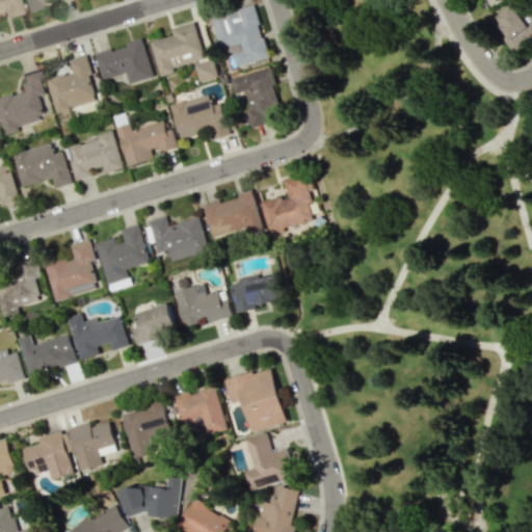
[(20,14),(16,0),(0,0),(0,15),(2,15),(3,18),(20,14)]
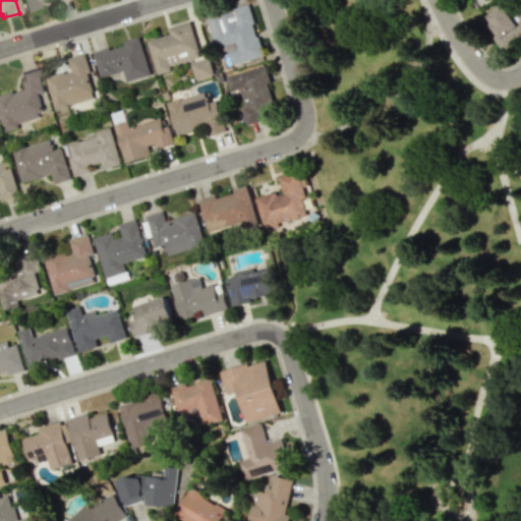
[(20,0),(24,12),(40,8),(39,3),(49,0),(20,0)]
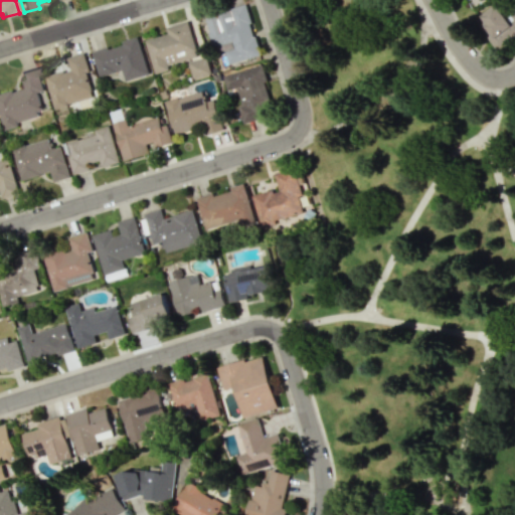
[(229,64),(262,54),(244,4),(205,17),(215,51),(224,48),(229,64)]
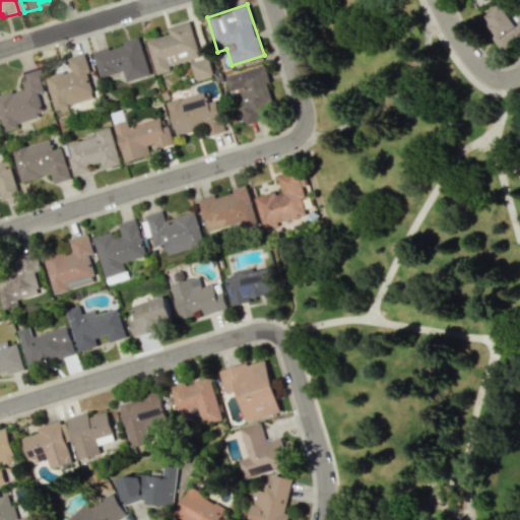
[(519,11),(512,17),(502,4),(479,21),(504,52),(519,40),(519,11)]
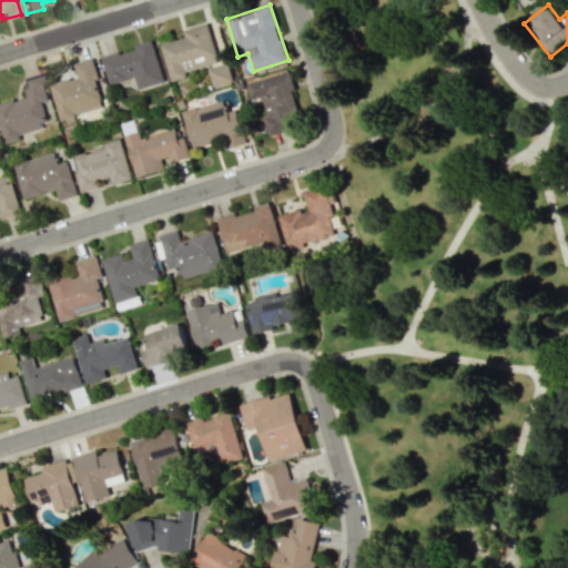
[(171,81),(186,78),(185,72),(227,61),(225,53),(216,56),(209,23),(184,30),(185,38),(161,43),(171,81)]
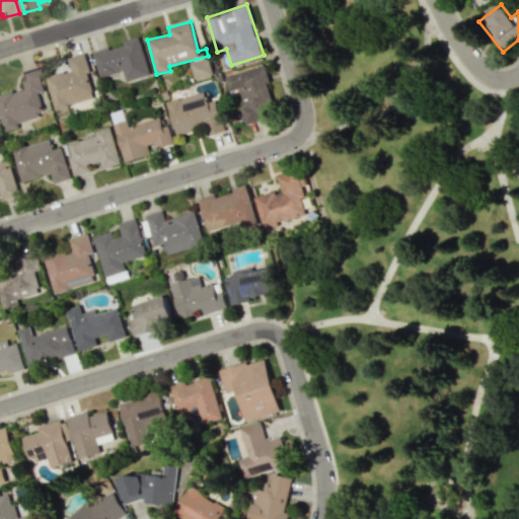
[(100,77),(124,71),(127,81),(150,75),(141,39),(93,52),(100,77)]
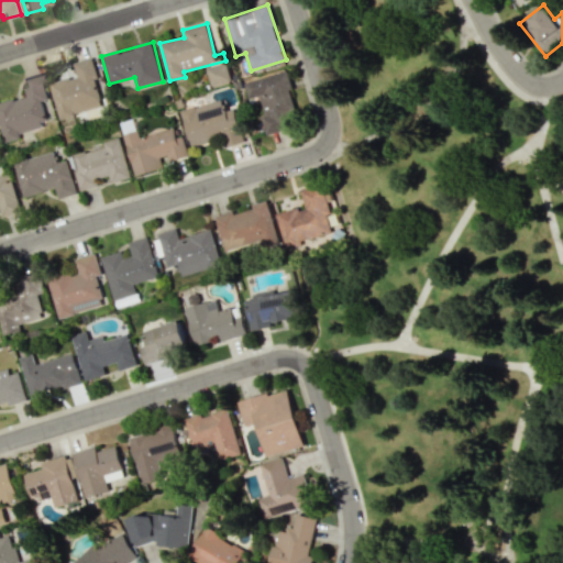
[(58,118),(105,107),(92,58),(74,63),(77,76),(51,83),(58,118)]
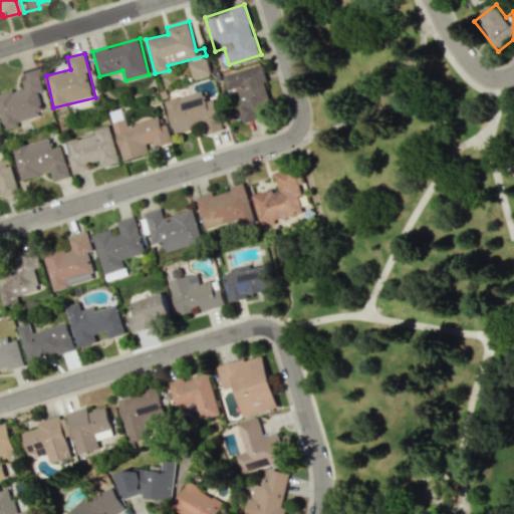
[(193,78),(211,74),(208,58),(190,61),(193,78)]
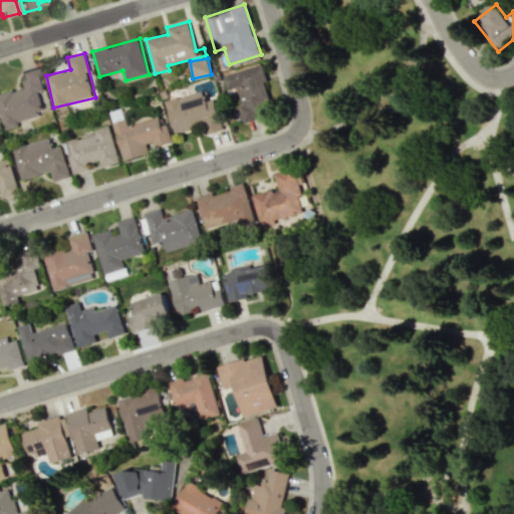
[(223,75),(227,89),(235,88),(244,122),(263,117),(260,106),(271,103),(261,65),(223,75)]
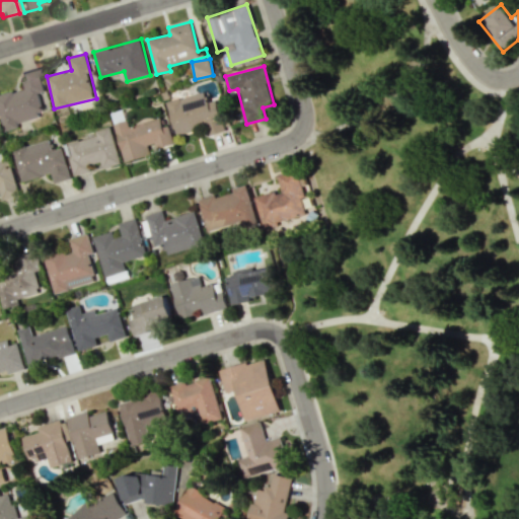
[(0,94),(0,114),(3,127),(45,116),(39,92),(44,91),(38,69),(20,74),(24,88),(0,94)]
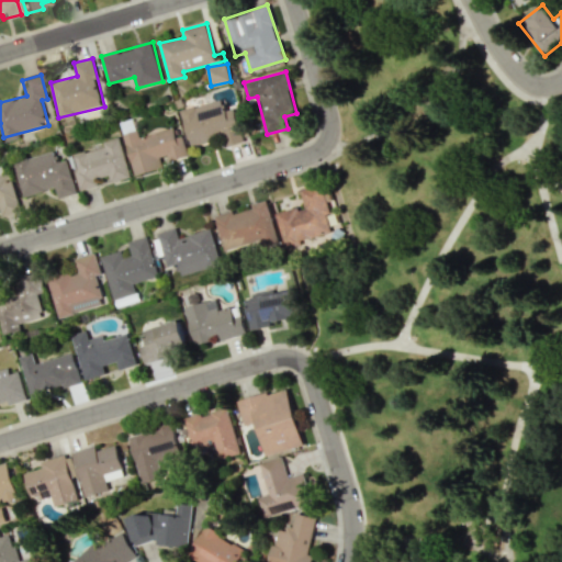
[(181,111),(191,147),(221,138),(224,146),(244,141),(234,105),(225,108),(222,99),(181,111)]
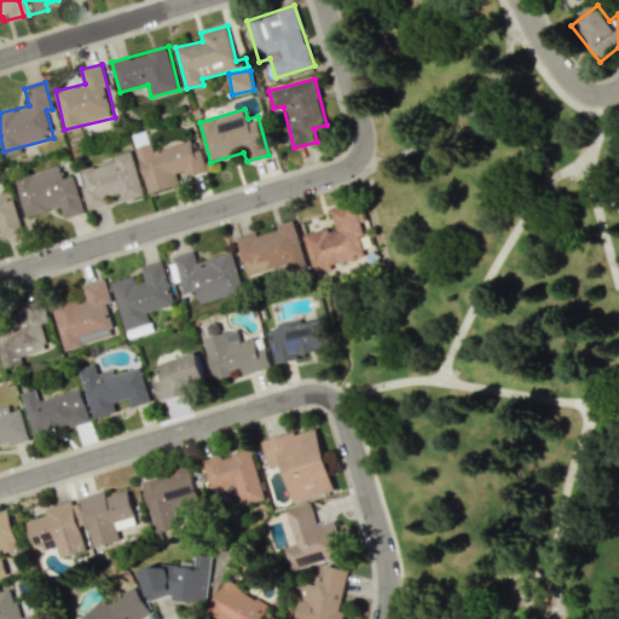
[(149,194),(183,184),(181,179),(207,172),(201,149),(195,151),(192,140),(154,151),(151,143),(137,148),(149,194)]
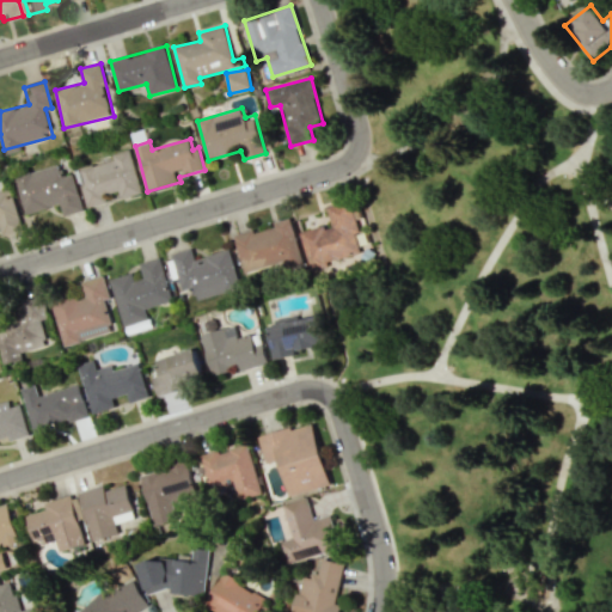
[(142,193),(130,150),(111,154),(114,159),(80,169),(85,184),(81,185),(86,207),(108,202),(105,194),(120,190),(121,199),(142,193)]
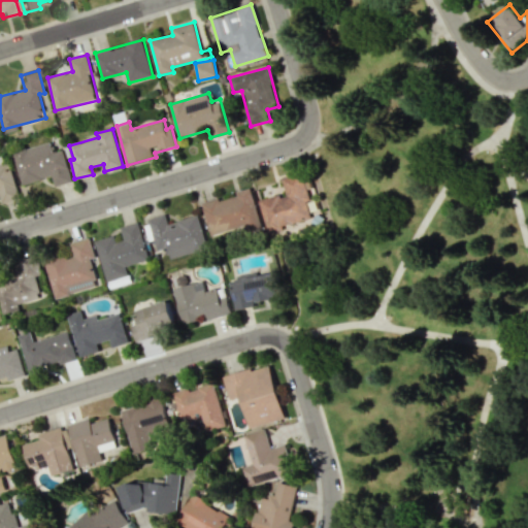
[(12,152),(21,185),(52,176),(54,186),(71,182),(63,150),(54,153),(51,141),(12,152)]
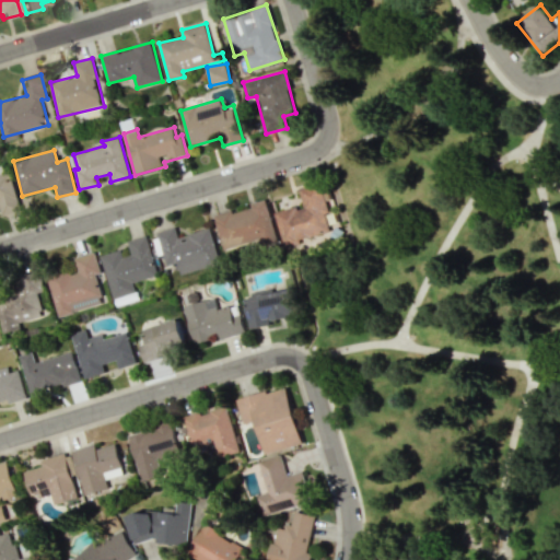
[(0,165),(0,210),(1,216),(20,210),(6,163),(0,165)]
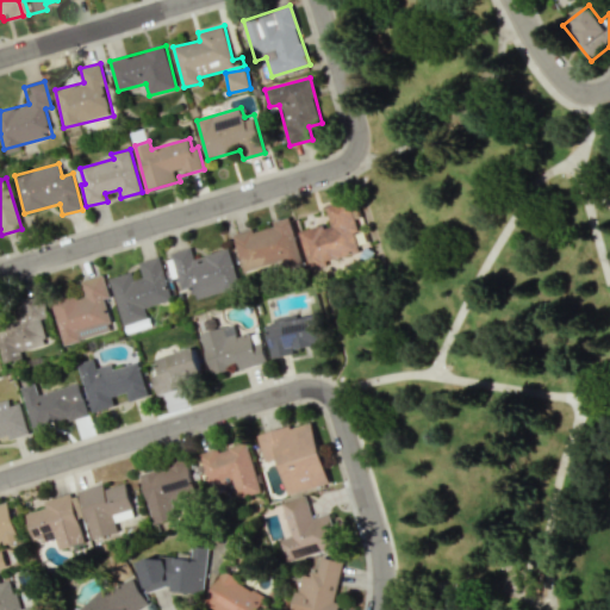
[(325,205),(330,223),(299,231),(309,266),(359,253),(354,232),(358,231),(349,200),(325,205)]
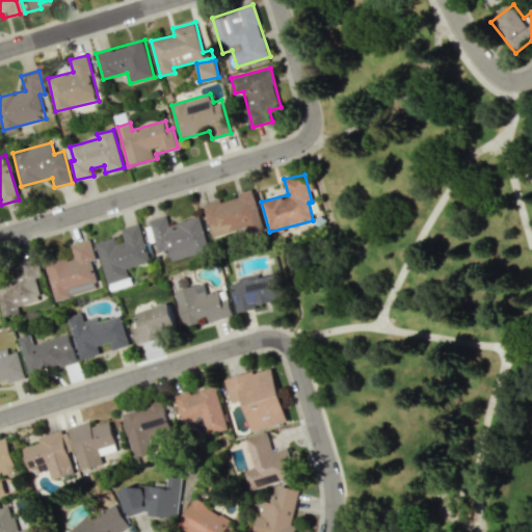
[(264,230),(253,189),(239,193),(239,195),(204,206),(213,237),(248,228),(250,234),(264,230)]
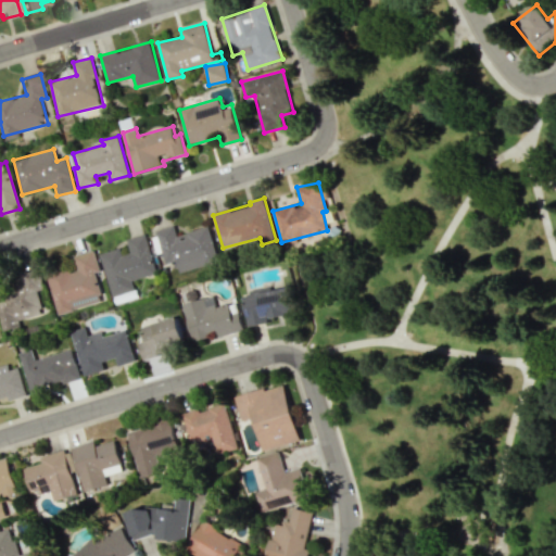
[(218,264),(211,227),(176,234),(175,226),(158,229),(164,264),(175,262),(177,272),(218,264)]
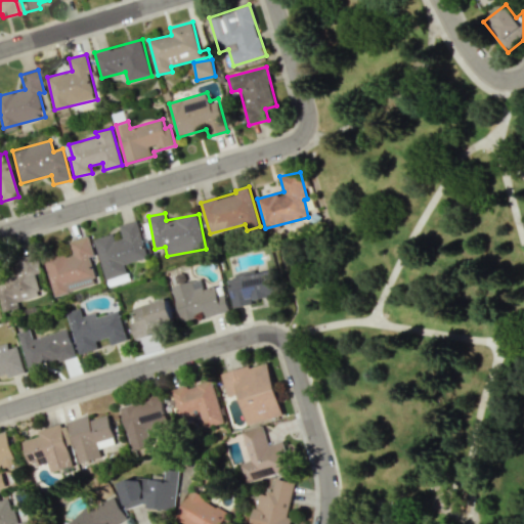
[(94,238),(105,279),(128,273),(126,265),(148,258),(137,220),(119,225),(123,238),(116,241),(114,233),(94,238)]
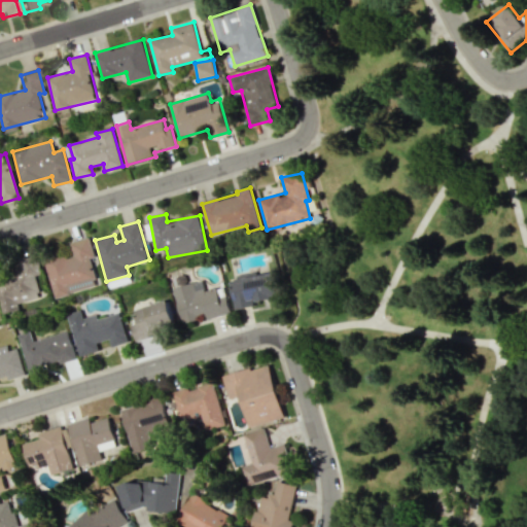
[(55,297),(98,285),(91,258),(95,257),(90,237),(70,243),(73,254),(45,262),(55,297)]
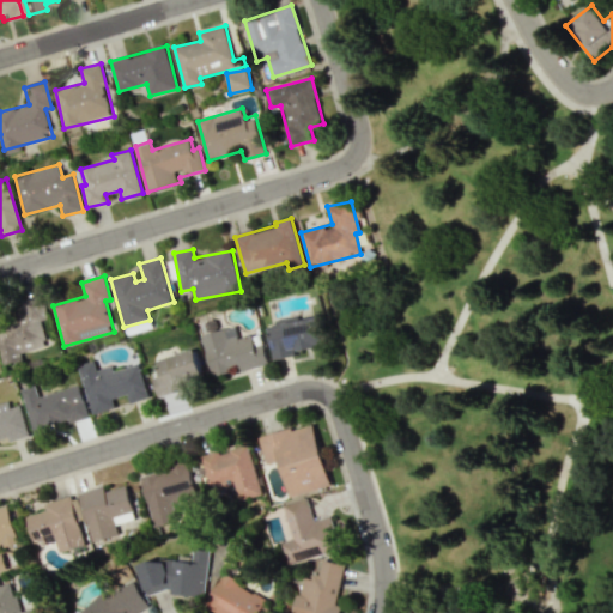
[(48,347),(43,320),(48,319),(44,298),(18,303),(22,317),(0,321),(0,353),(2,365),(23,360),(22,352),(48,347)]
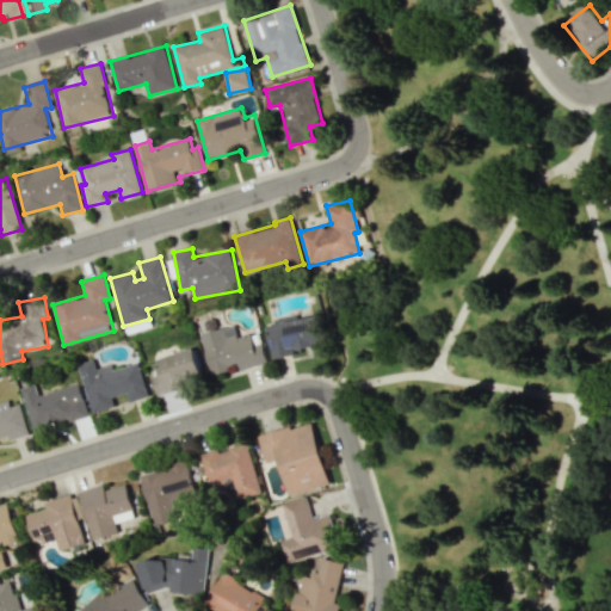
[(272,358),(295,355),(294,351),(323,345),(318,315),(266,325),(272,358)]
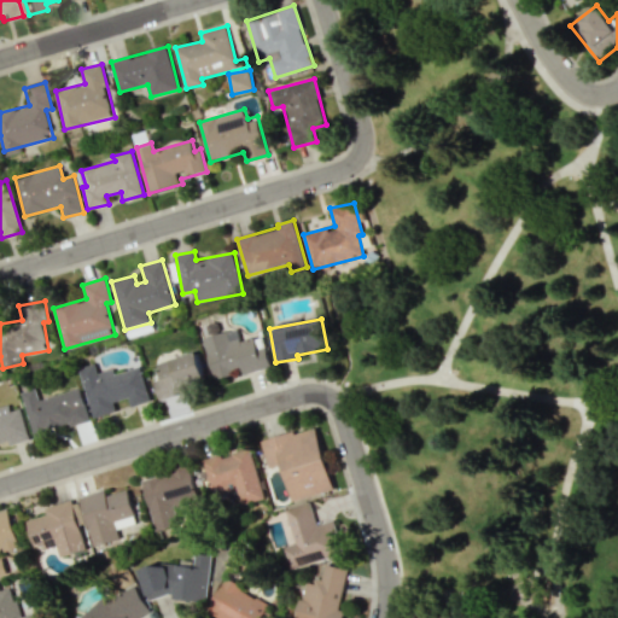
[(203,338),(214,378),(242,369),(243,374),(270,366),(262,336),(240,342),(238,328),(203,338)]
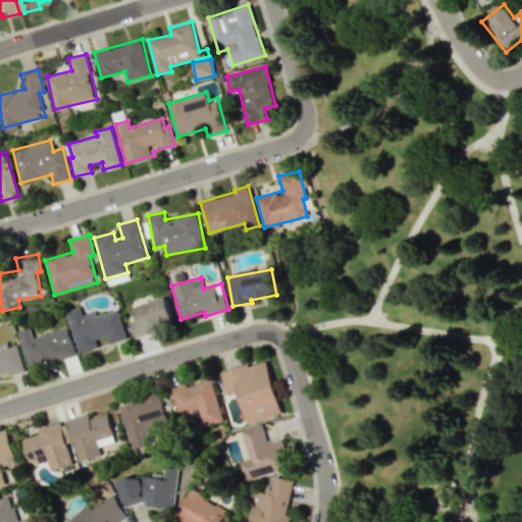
[(134,340),(161,333),(159,324),(173,321),(168,298),(133,306),(136,319),(129,320),(134,340)]
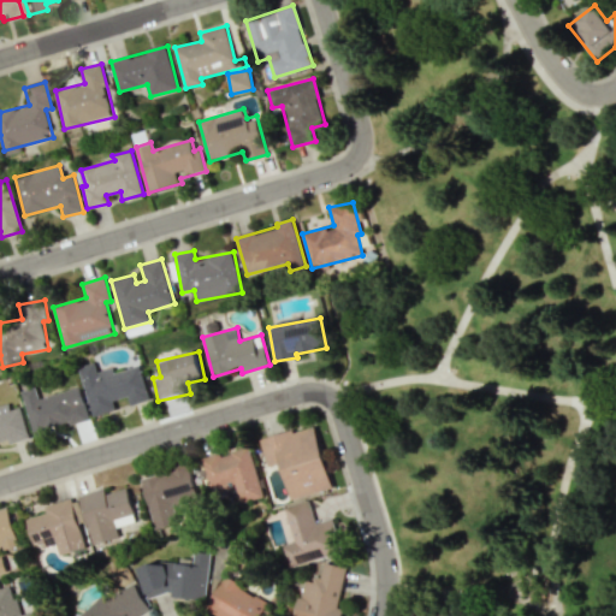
[(93,416),(117,410),(114,401),(128,397),(130,404),(149,400),(141,366),(114,372),(113,367),(98,372),(95,362),(80,367),(93,416)]
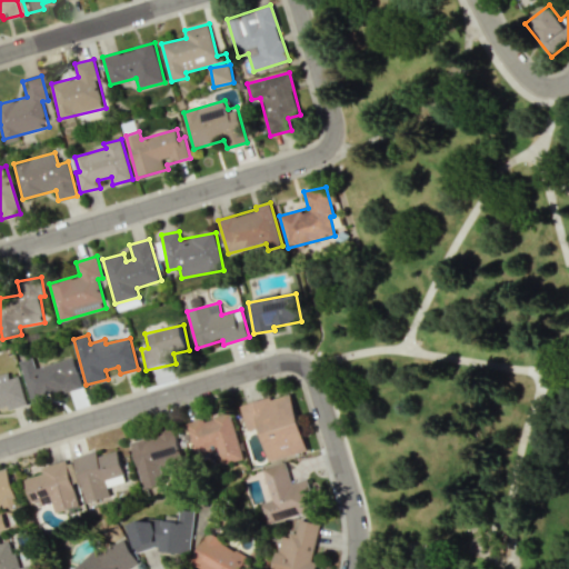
[(82,387),(76,358),(36,367),(33,358),(20,361),(30,400),(82,387)]
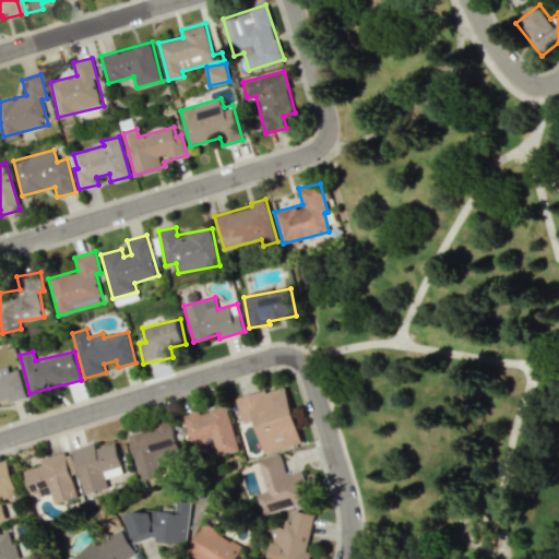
[(0,403),(26,397),(20,369),(10,371),(8,366),(0,368),(0,403)]
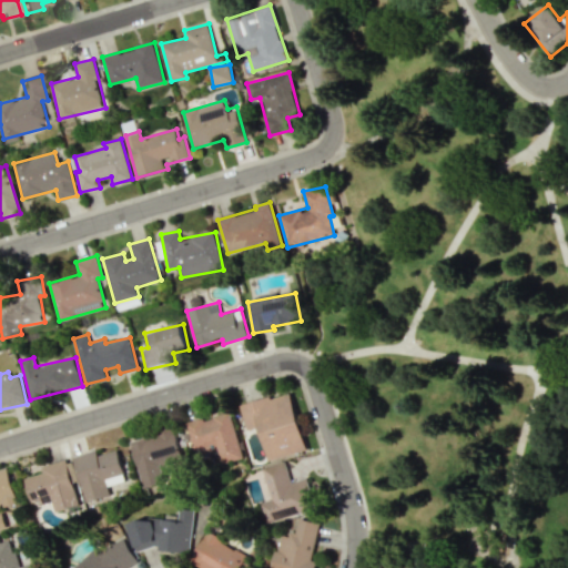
[(240,405),(246,430),(260,427),(267,459),(306,449),(291,392),(240,405)]
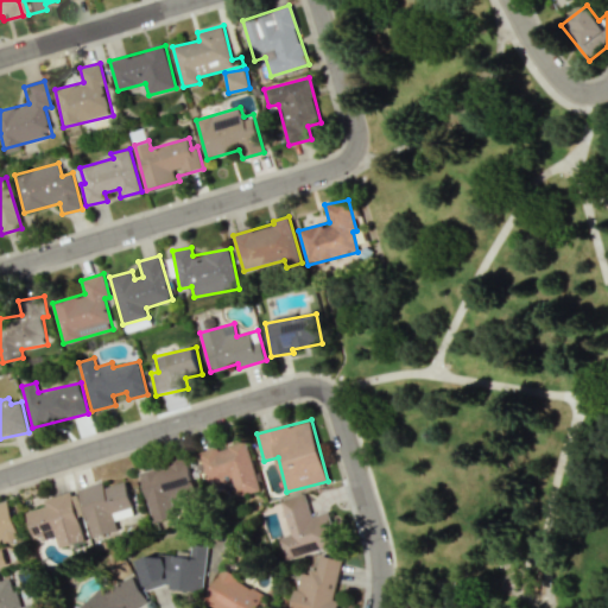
[(260,491),(246,441),(200,453),(209,488),(234,482),(238,496),(260,491)]
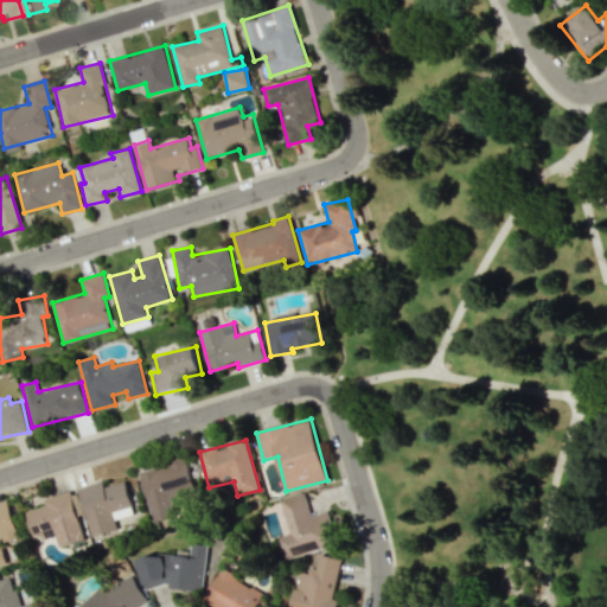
[(140,472),(154,522),(177,515),(172,497),(196,491),(187,459),(140,472)]
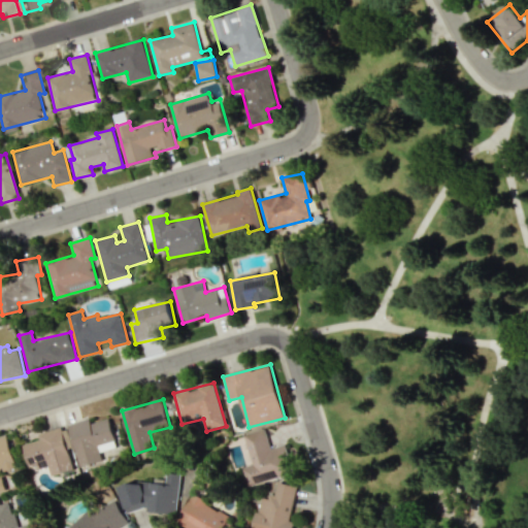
[(69,424),(79,467),(103,462),(101,452),(117,448),(110,419),(91,423),(90,419),(69,424)]
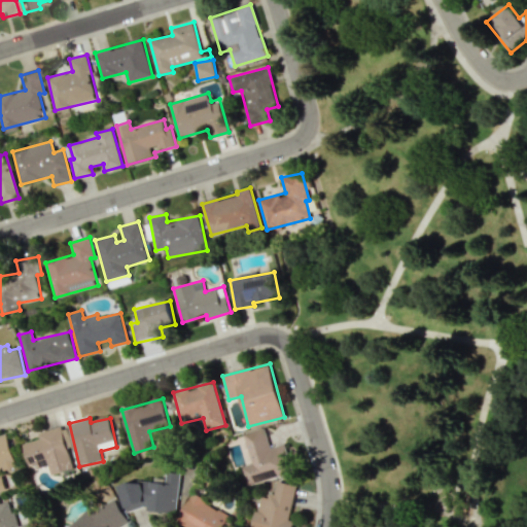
[(51,475),(72,470),(63,427),(38,432),(40,440),(23,444),(29,467),(38,465),(39,468),(49,465),(51,475)]
